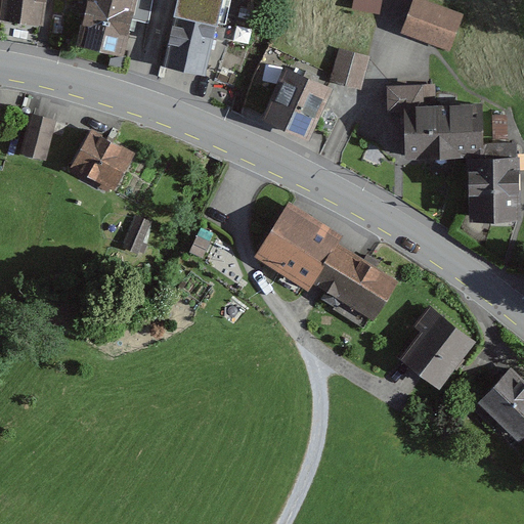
[(44,0),(0,0),(0,15),(42,22),(44,0)]
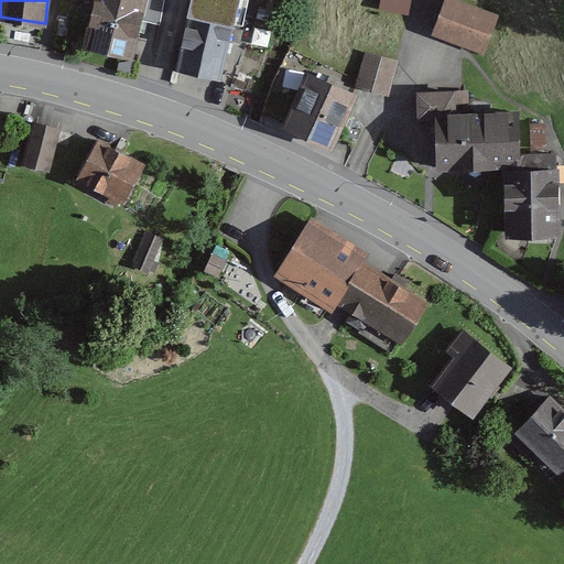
[(152,1),(147,0),(97,0),(85,50),(137,63),(152,1)]
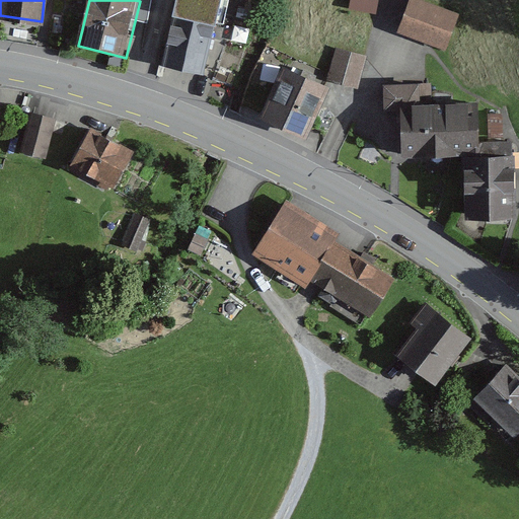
[(222,0),(178,0),(164,68),(207,77),(222,0)]
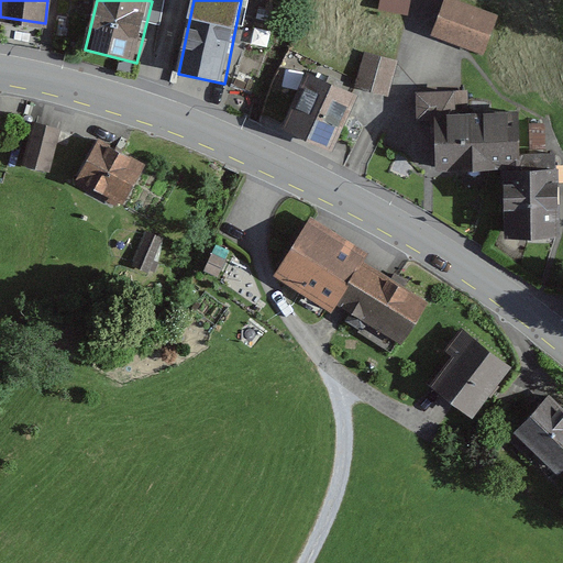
[(379,0),(377,10),(406,15),(408,0),(379,0)]
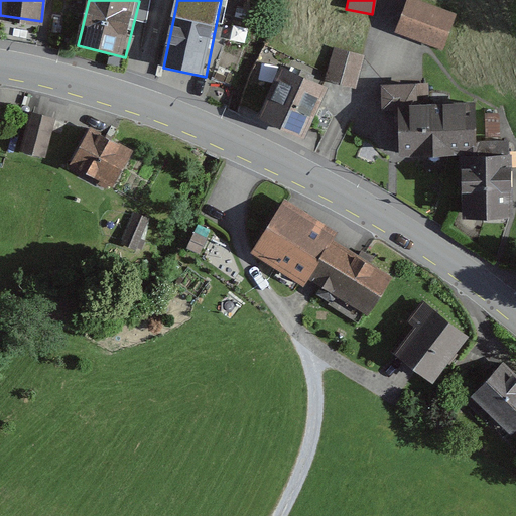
[(455,15),(408,0),(407,0),(397,34),(443,49),(455,15)]
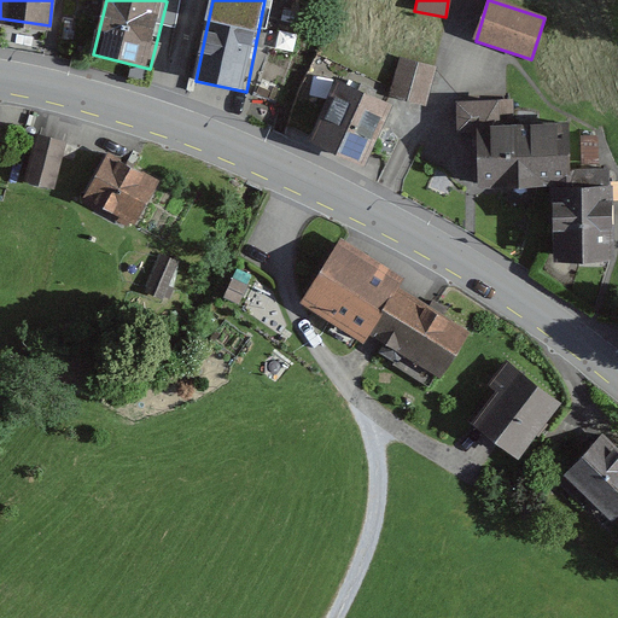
[(436,70),(402,60),(392,94),(427,104),(436,70)]
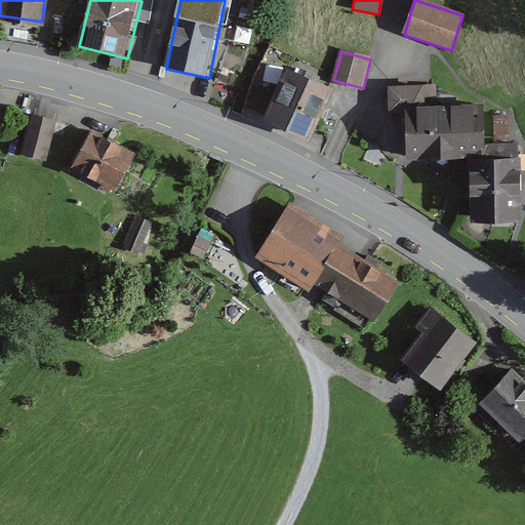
[(333,89),(286,70),(266,119),(313,138),(333,89)]
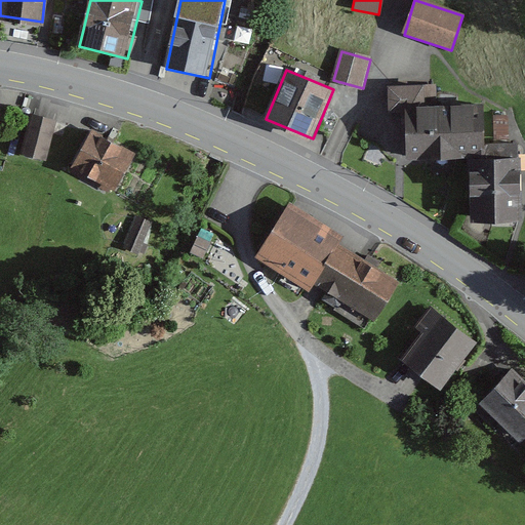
[(423,88),(388,90),(389,118),(410,117),(411,158),(487,155),(485,103),(425,105),(423,88)]
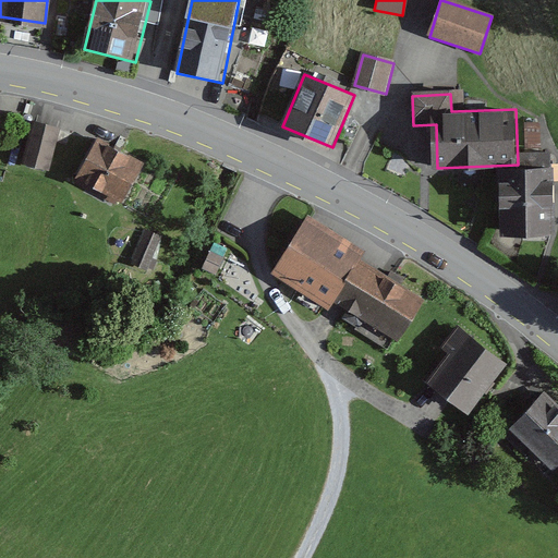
[(62,130),(34,122),(22,165),(50,172),(62,130)]
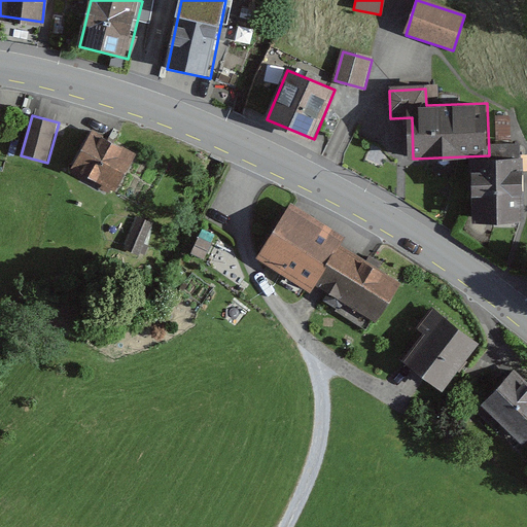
[(138,154),(94,132),(73,172),(118,195),(138,154)]
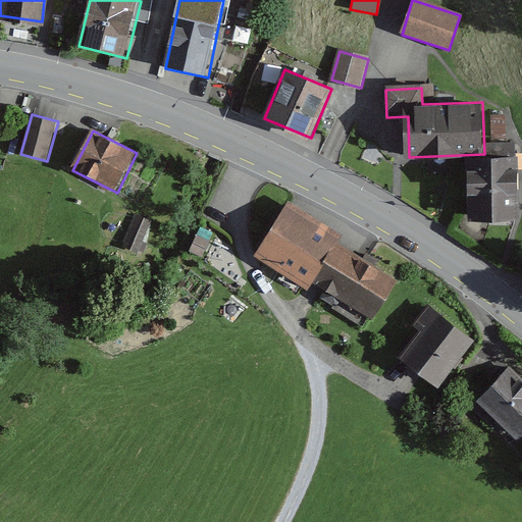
[(520,158),(468,158),(469,218),(521,217),(520,158)]
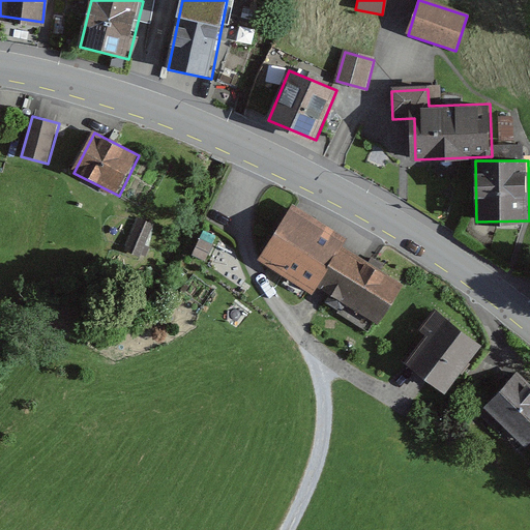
[(350,240),(294,206),(260,260),(316,294),(320,289),(384,328),(411,286),(346,245),(350,240)]
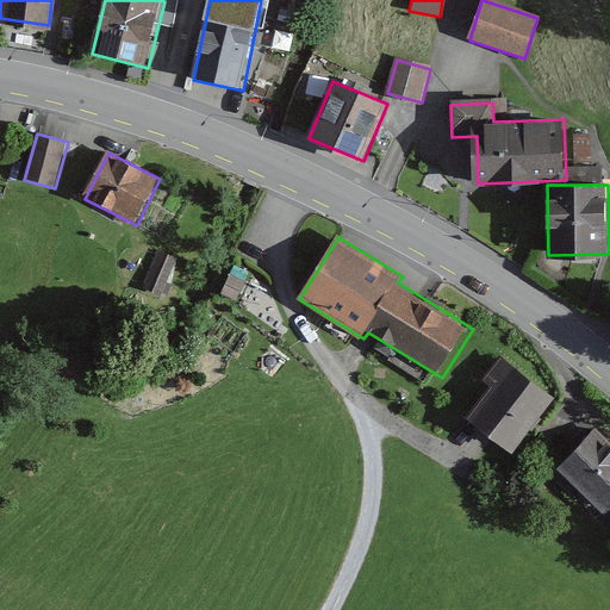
[(178,261),(157,251),(142,284),(162,294),(178,261)]
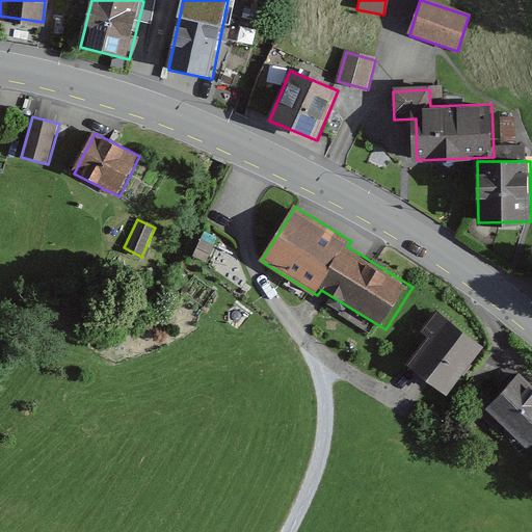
[(217,242),(203,235),(193,256),(208,262),(217,242)]
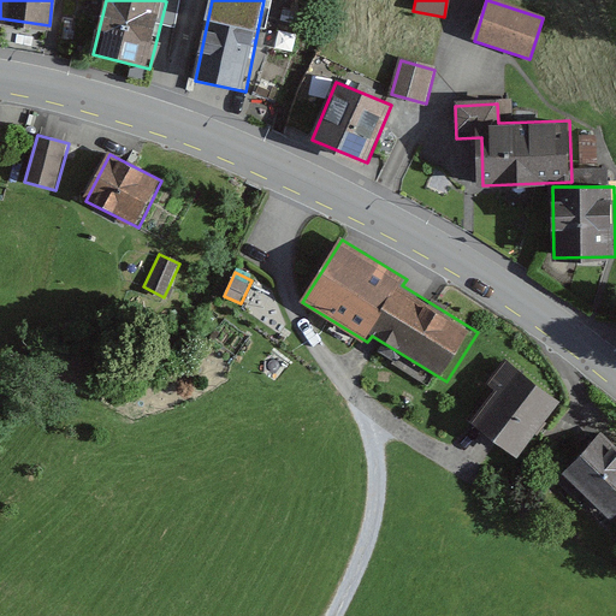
[(561,401),(504,361),(490,380),(498,389),(474,422),(522,456),(561,401)]
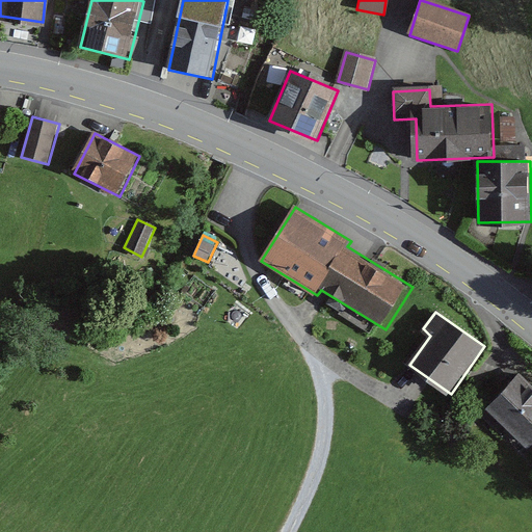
[(531,387),(519,374),(480,416),(500,434),(507,426),(530,448),(531,445),(531,387)]
